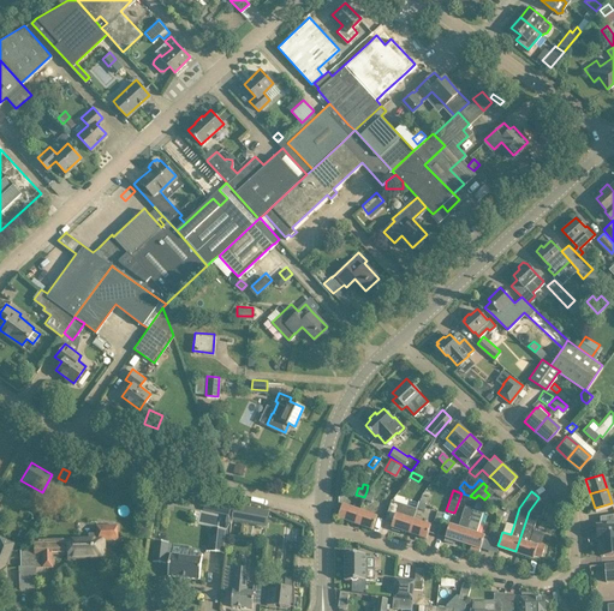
[(418,499),(417,505),(423,508),(427,496),(421,493),(418,499)]
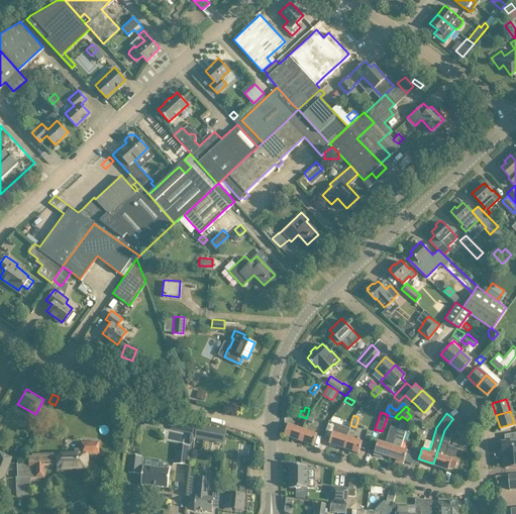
[(172,422),(171,426),(191,431),(189,439),(193,440),(194,435),(195,431),(196,423),(196,422),(173,417),(172,422)]
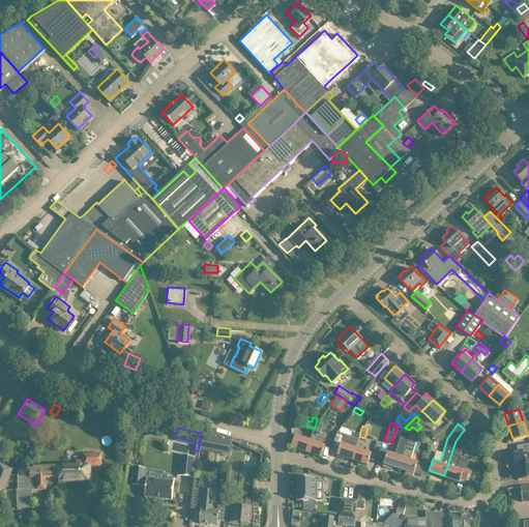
[(456,441),(444,475),(459,480),(460,476),(466,478),(469,468),(466,467),(468,459),(459,456),(460,451),(462,443),(466,444),(469,434),(465,430),(464,430),(456,441)]
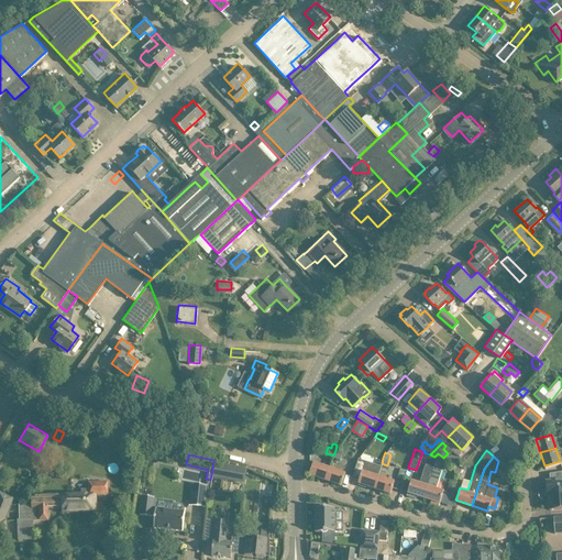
[(356,464),(353,474),(360,476),(359,482),(374,487),(378,474),(381,467),(374,464),(364,461),(365,460),(359,458),(356,464)]
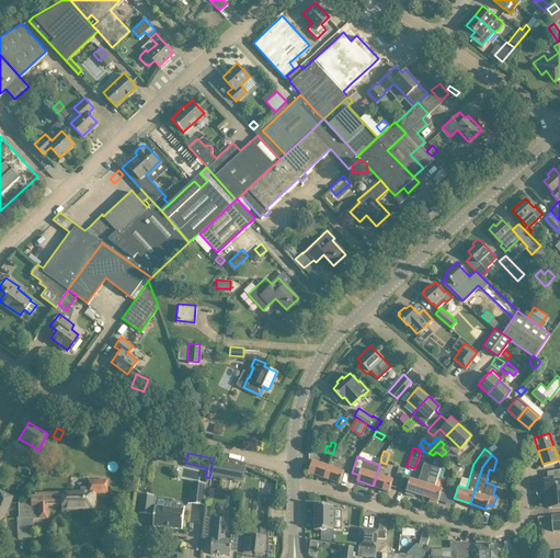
[(212,468),(212,473),(217,474),(242,477),(244,465),(244,464),(213,458),(213,459),(212,468)]
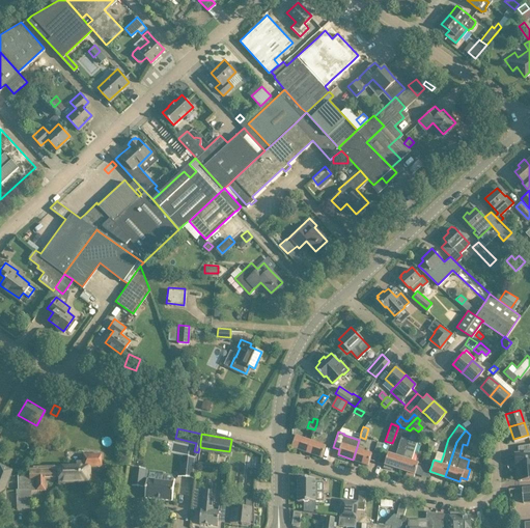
[(291,446),(306,451),(310,439),(296,435),(291,446)]
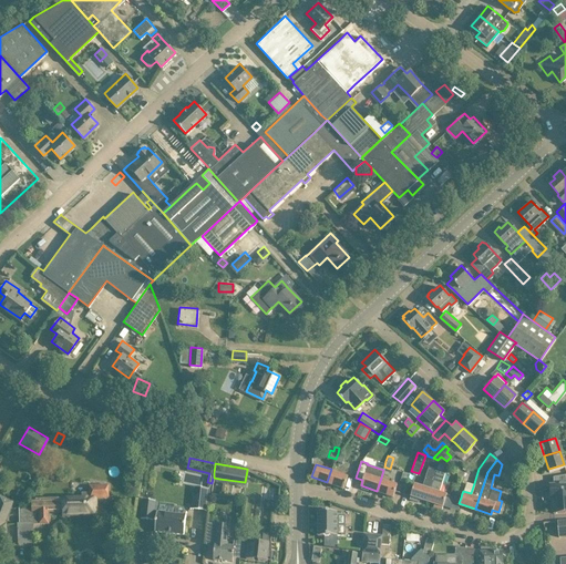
[(414,482),(409,496),(418,500),(418,496),(420,498),(426,500),(436,469),(429,465),(422,484),(415,482),(414,482)]
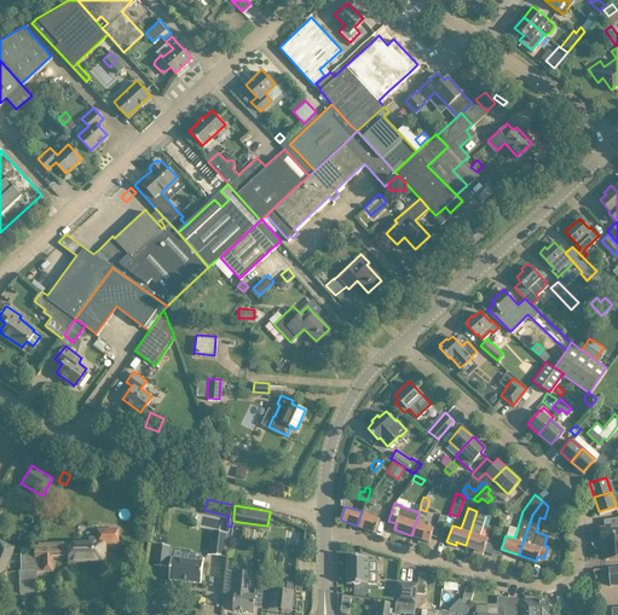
[(362,511),(357,526),(374,531),(379,517),(362,511)]
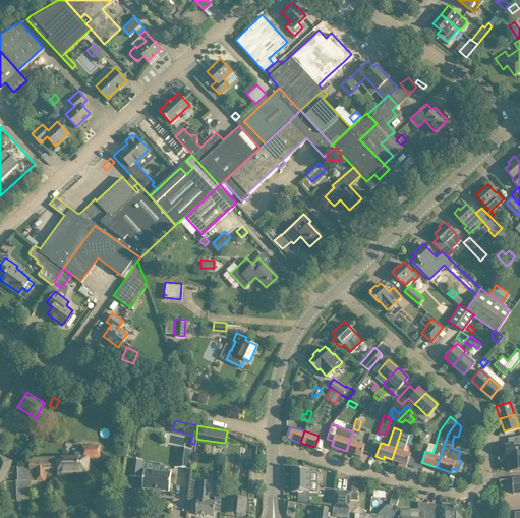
[(376,433),(369,430),(366,440),(372,441),(376,433)]
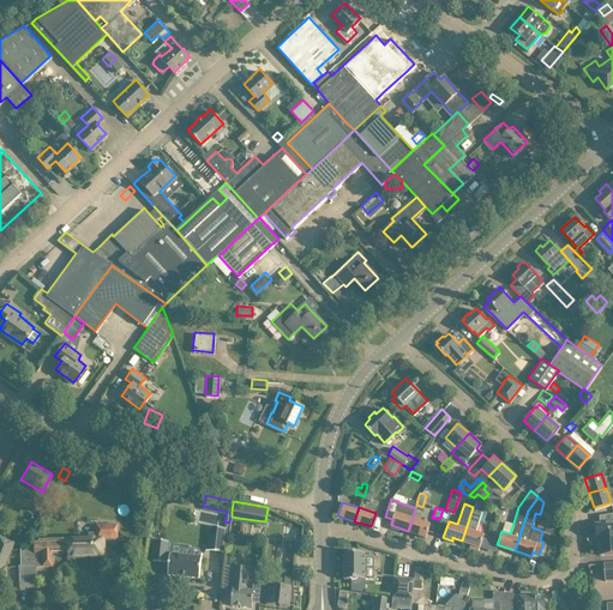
[(482,509),(473,507),(462,541),(470,543),(469,547),(478,549),(479,547),(484,532),(475,530),(482,509)]
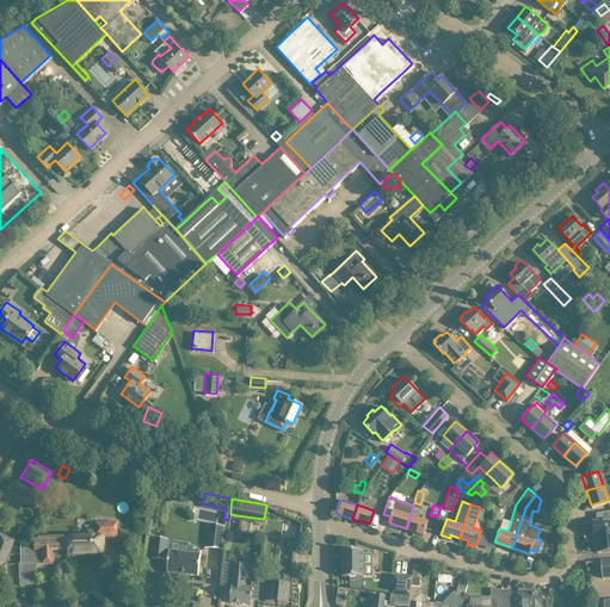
[(609,508),(596,512),(596,519),(592,519),(593,534),(596,534),(596,538),(593,540),(593,545),(596,546),(596,550),(609,549),(609,508)]
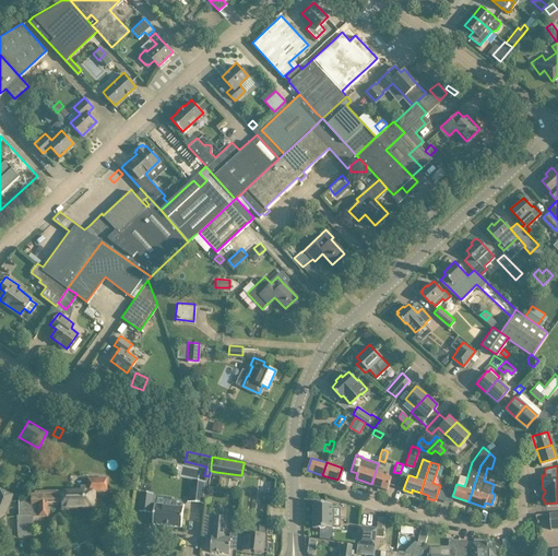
[(376,471),(371,484),(387,488),(390,478),(391,475),(376,471)]
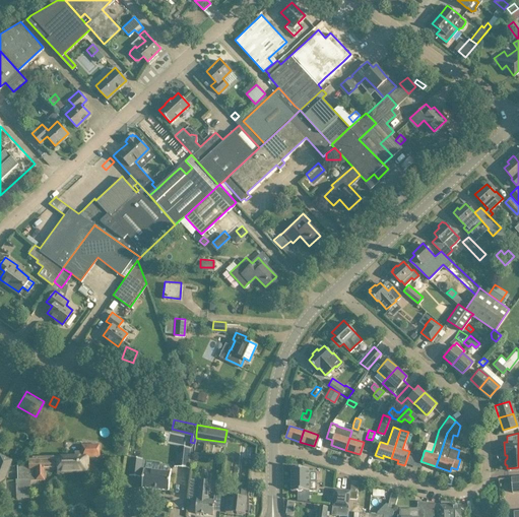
[(27,463),(26,463),(16,464),(16,478),(14,478),(15,497),(28,496),(27,477),(42,477),(42,467),(55,466),(55,470),(86,469),(86,454),(98,453),(96,443),(80,444),(80,449),(73,450),(73,454),(27,456),(27,463)]
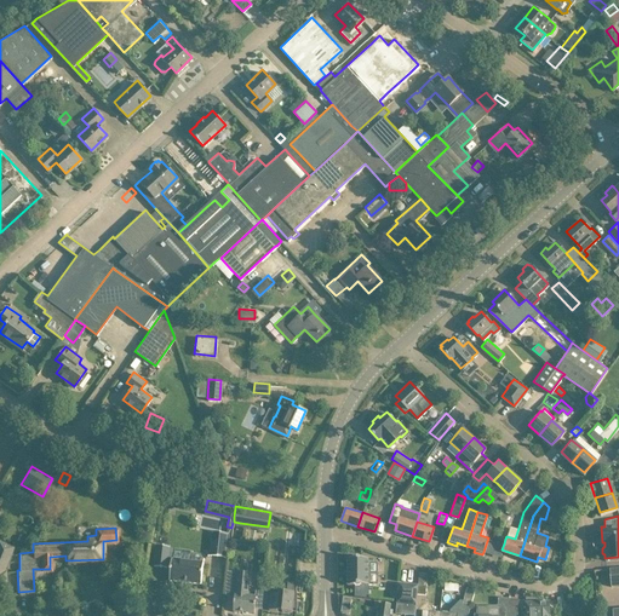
[(227,531),(212,529),(210,552),(224,554),(227,531)]
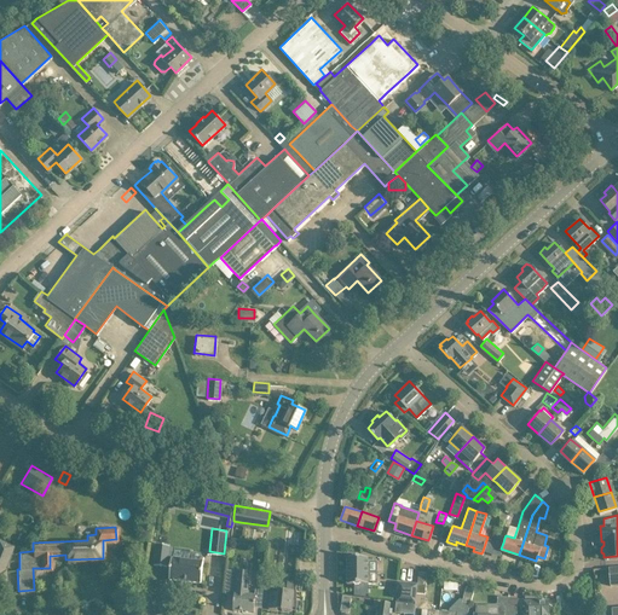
[(18,531),(15,539),(22,541),(26,533),(18,531)]
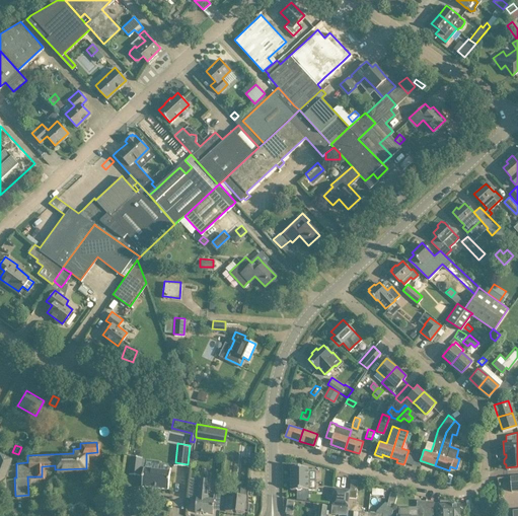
[(0,491),(4,491),(3,477),(1,477),(10,457),(0,452),(0,491)]
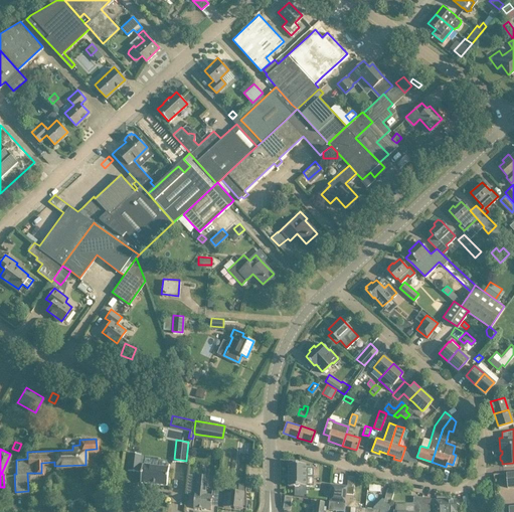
[(142,462),(141,464),(139,463),(141,453),(129,451),(127,468),(139,470),(139,469),(141,469),(140,480),(166,483),(168,465),(142,462)]
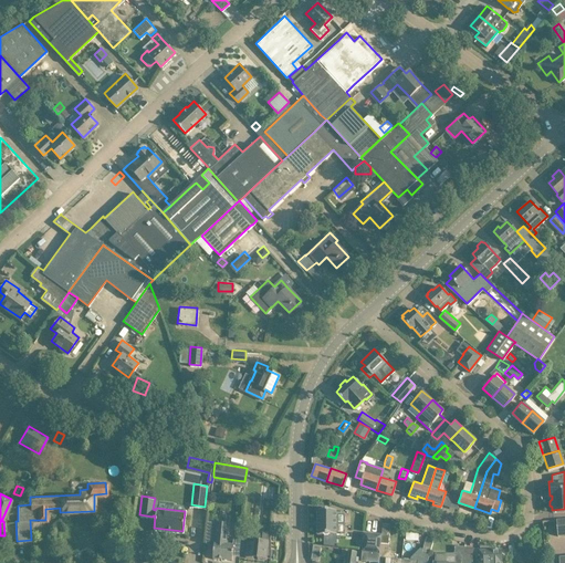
[(321,508),(316,508),(316,532),(323,532),(323,543),(336,545),(336,532),(336,522),(344,522),(344,511),(335,511),(335,508),(328,508),(328,506),(321,507),(321,508)]
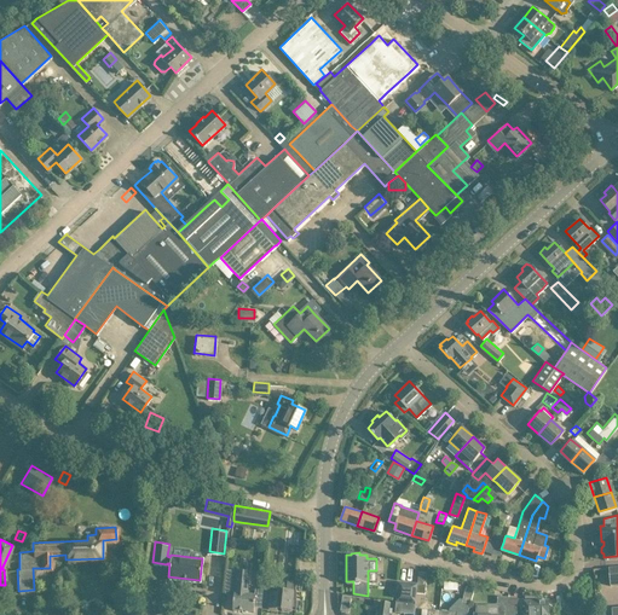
[(226,570),(224,592),(232,593),(231,608),(253,610),(253,604),(260,605),(263,586),(255,586),(254,593),(246,592),(248,572),(226,570)]
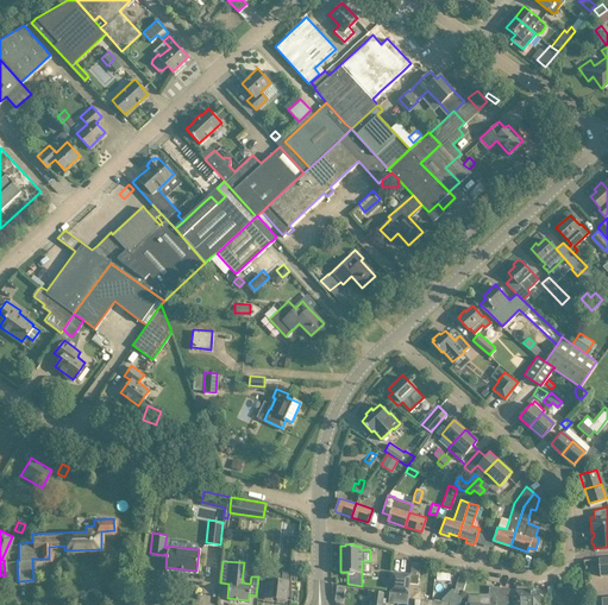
[(293,571),(282,569),(281,579),(279,579),(277,584),(274,583),(274,581),(265,580),(265,585),(263,597),(271,598),(273,597),(276,597),(276,598),(286,599),(287,596),(293,596),(294,590),(290,590),(290,575),(293,577),(293,571)]
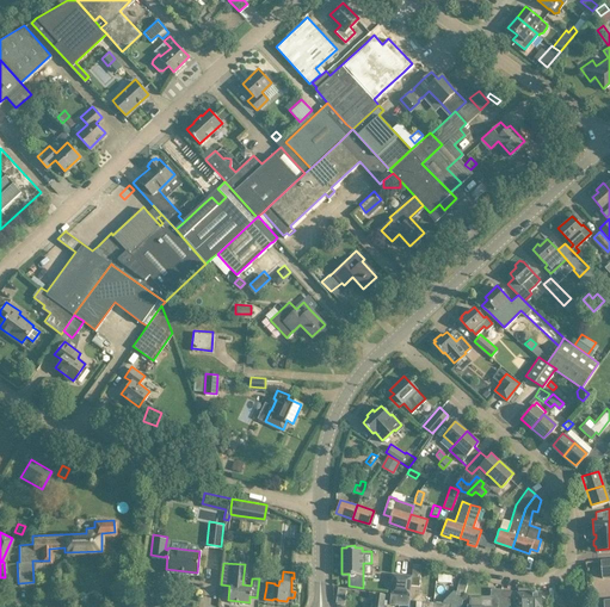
[(392,571),(389,593),(399,593),(408,594),(411,574),(392,571)]
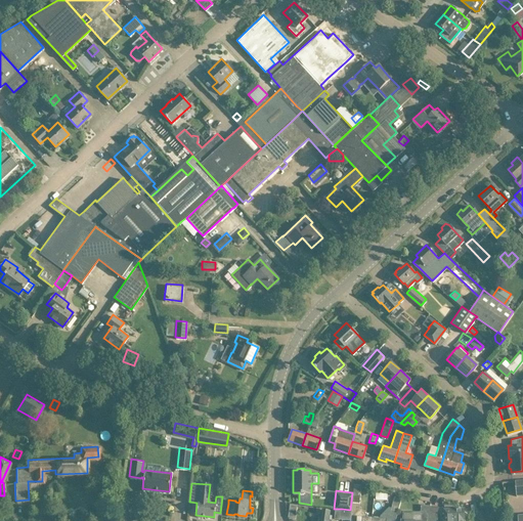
[(391,510),(396,512),(400,498),(395,496),(392,506),(391,510)]
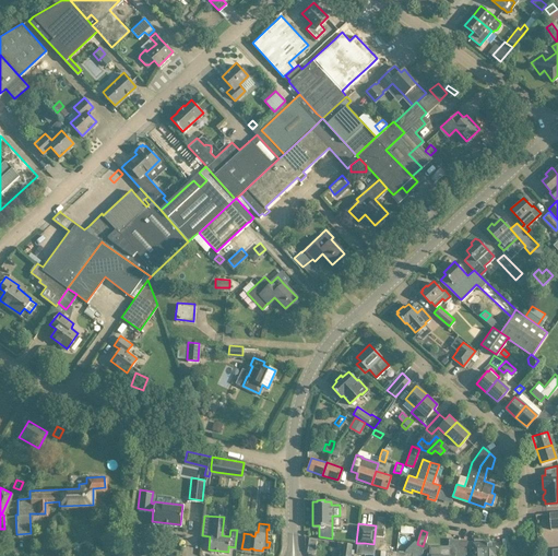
[(429,546),(429,555),(431,555),(430,555),(449,555),(449,554),(456,554),(459,539),(459,536),(449,536),(449,544),(449,546),(429,546)]
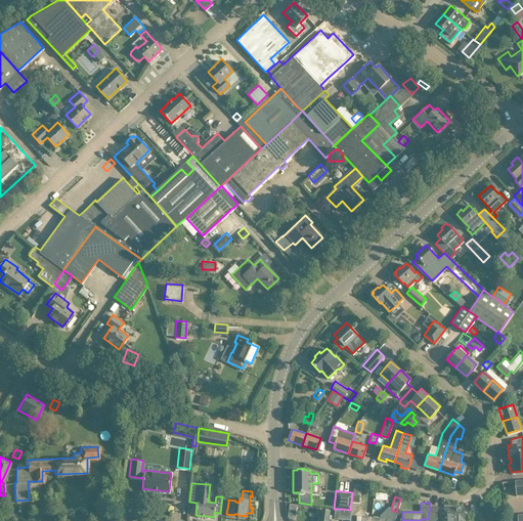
[(369,520),(393,520),(396,512),(391,510),(392,506),(388,505),(379,514),(379,517),(371,516),(369,520)]
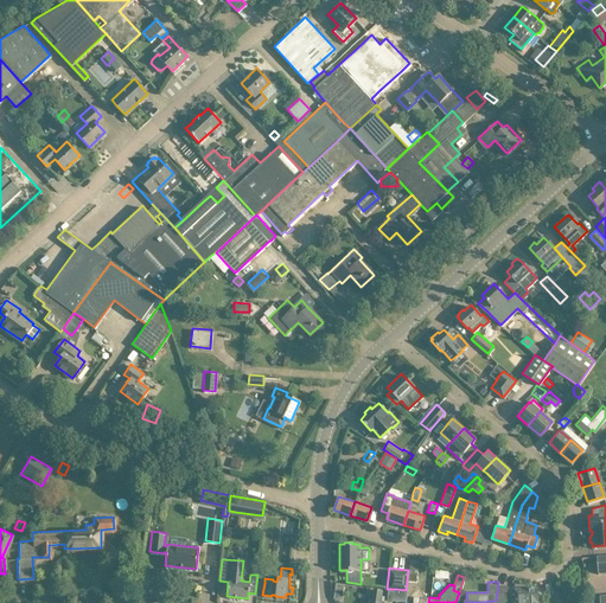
[(499,602),(505,602),(506,597),(508,585),(498,584),(496,601),(496,602),(499,602)]
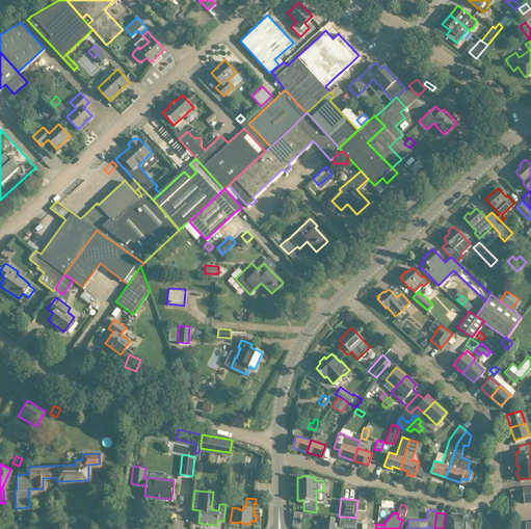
[(449,528),(459,528),(459,516),(459,514),(450,514),(451,525),(449,525),(449,528)]
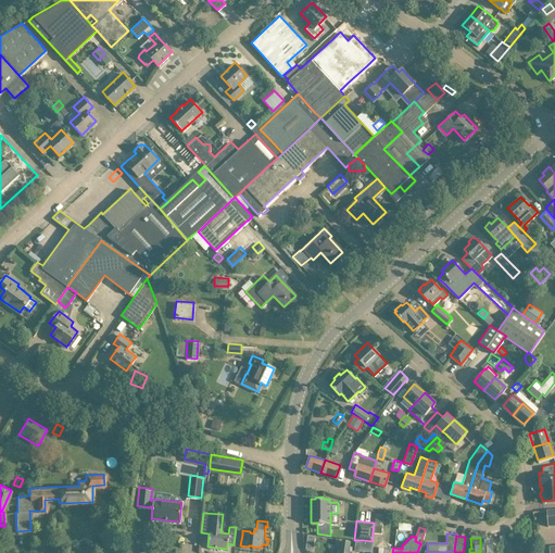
[(492,538),(480,539),(480,552),(490,552),(490,550),(492,550),(492,538)]
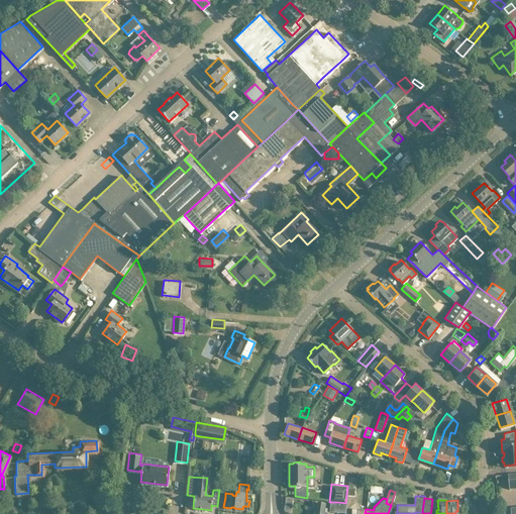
[(323,513),(325,503),(318,502),(316,513),(323,513)]
